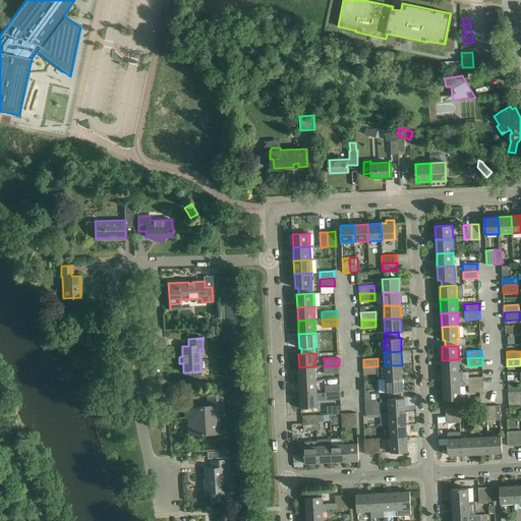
[(459,359),(442,360),(443,373),(460,372),(459,359)]
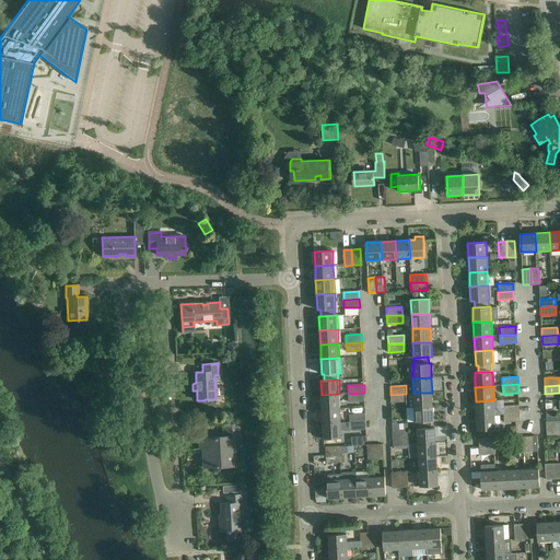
[(364,393),(349,394),(349,401),(364,400),(364,393)]
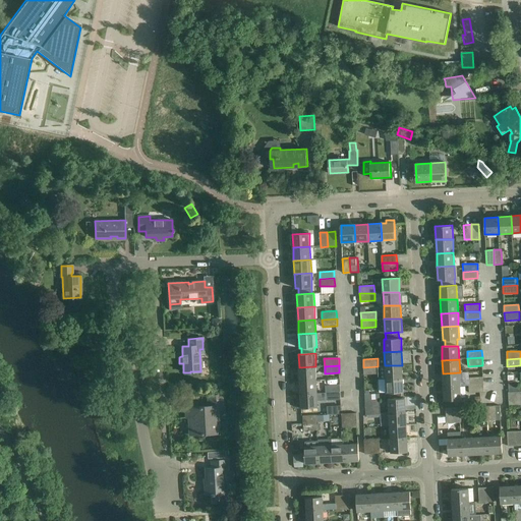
[(402,365),(385,365),(385,379),(403,379),(402,365)]
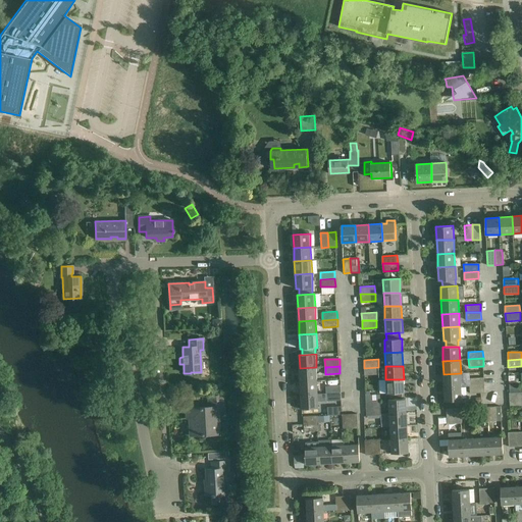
[(316,367),(300,368),(300,381),(317,380),(316,367)]
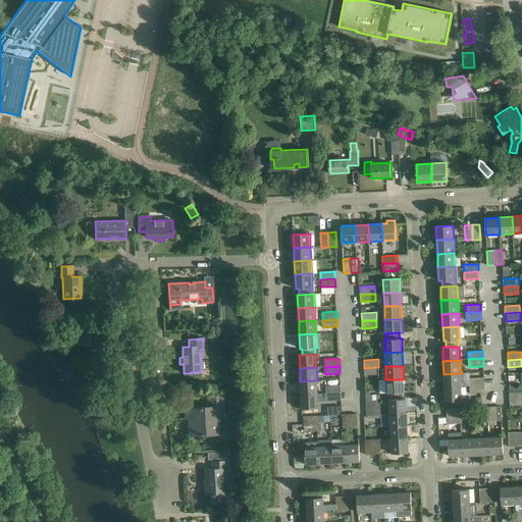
[(379,374),(378,367),(364,368),(364,375),(379,374)]
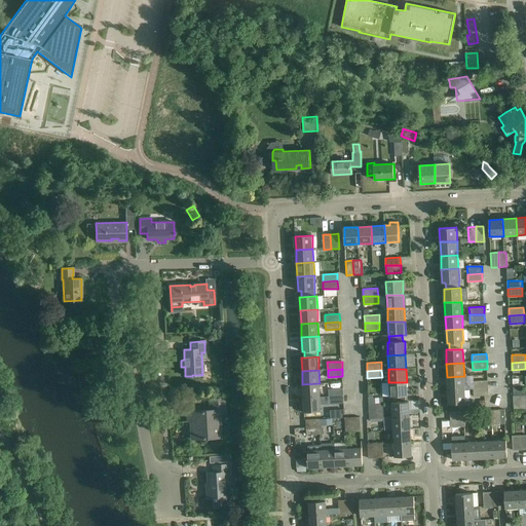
[(464,376),(447,377),(448,390),(465,389),(464,376)]
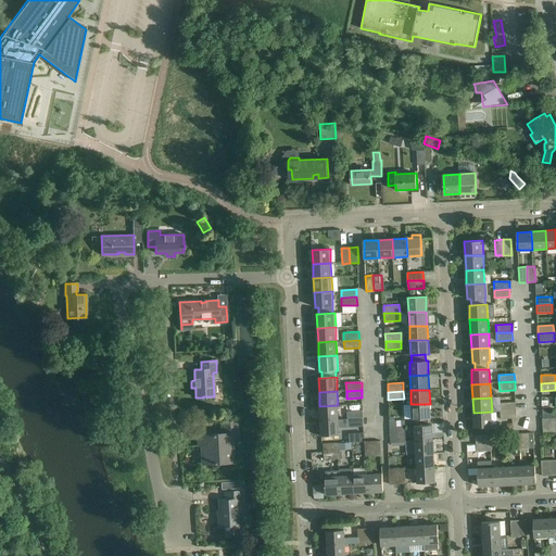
[(501,412),(516,411),(515,402),(500,403),(501,412)]
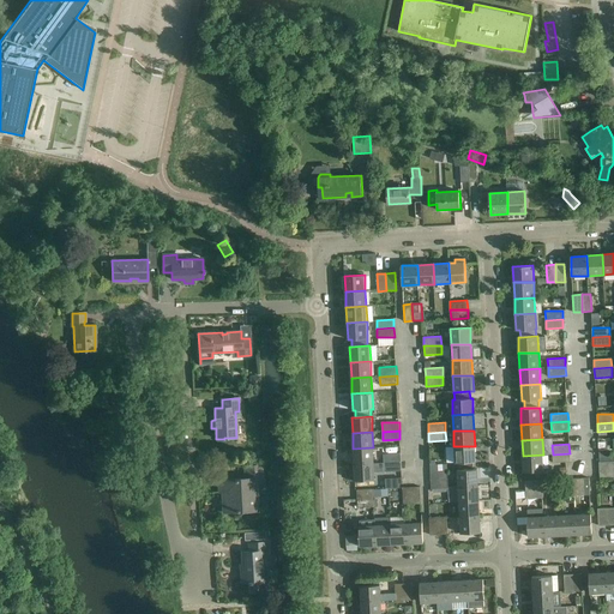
[(475,446),(453,446),(455,463),(457,463),(473,462),(475,462),(475,446)]
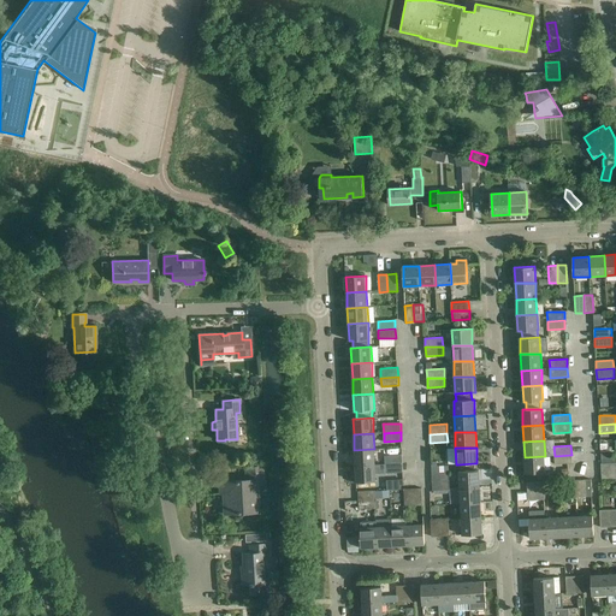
[(374,449),(354,450),(355,466),(375,465),(374,449)]
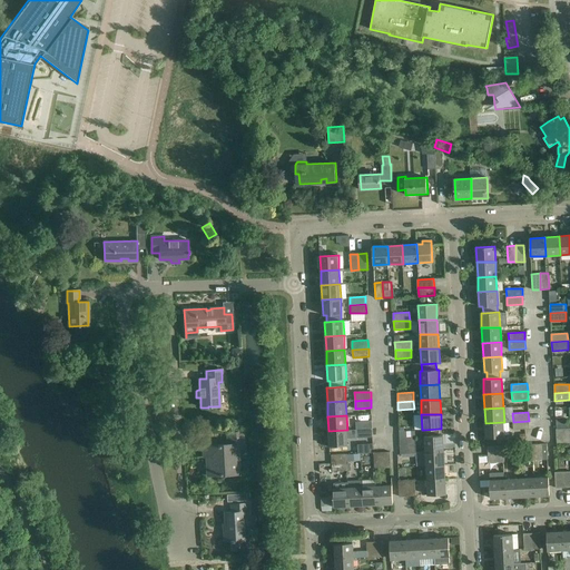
[(356,430),(372,429),(372,421),(355,421),(356,430)]
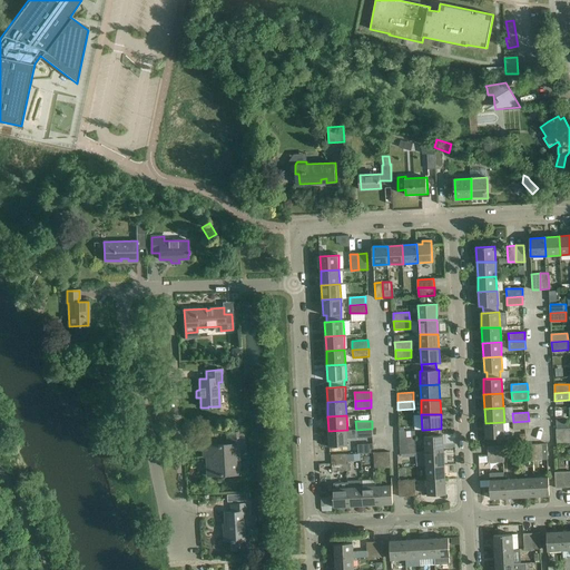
[(529,429),(529,421),(513,422),(513,430),(529,429)]
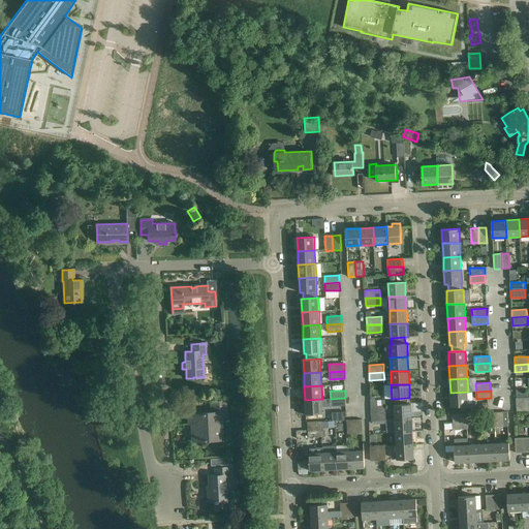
[(468,392),(450,393),(450,406),(468,406),(468,392)]
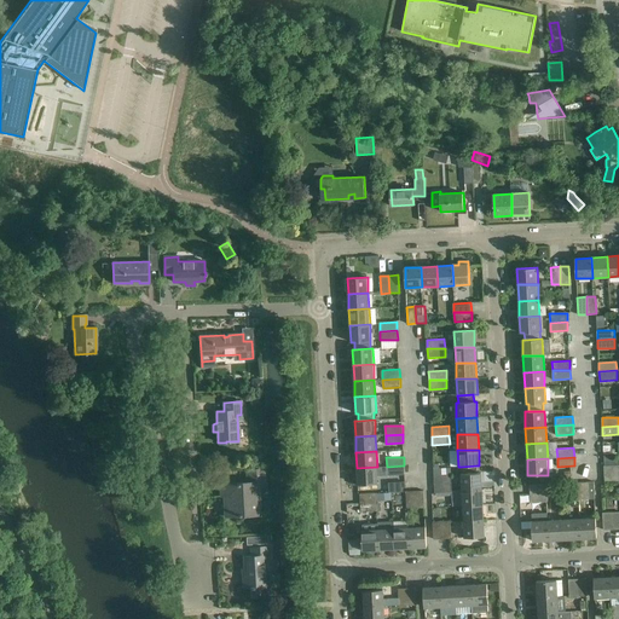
[(618,464),(605,466),(605,475),(618,474),(618,464)]
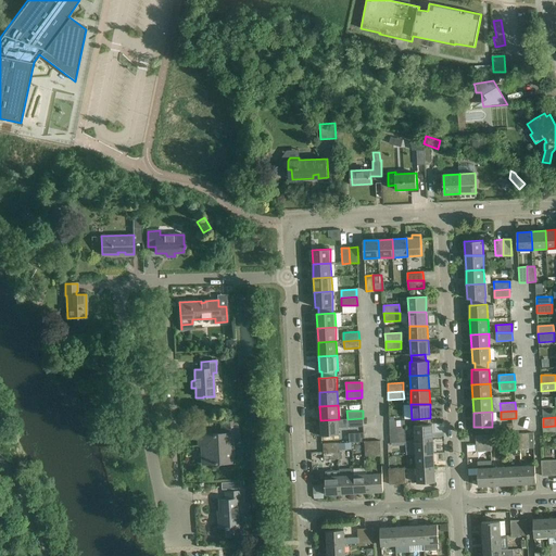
[(364,426),(363,418),(348,419),(348,427),(364,426)]
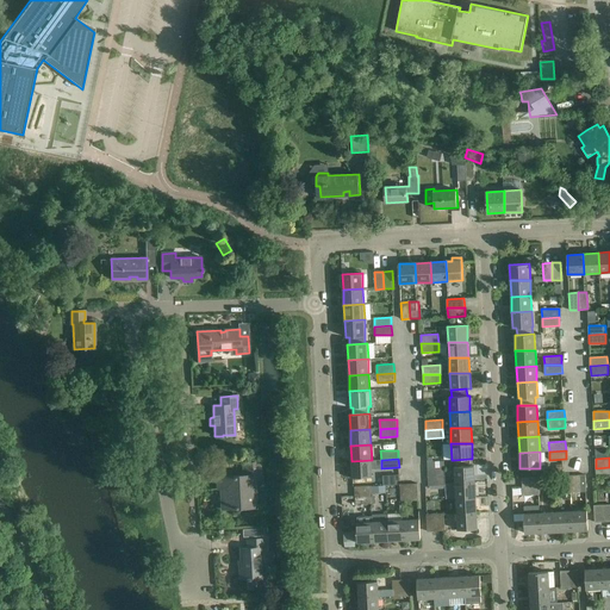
[(470,459),(454,460),(455,483),(475,481),(474,466),(471,466),(470,459)]
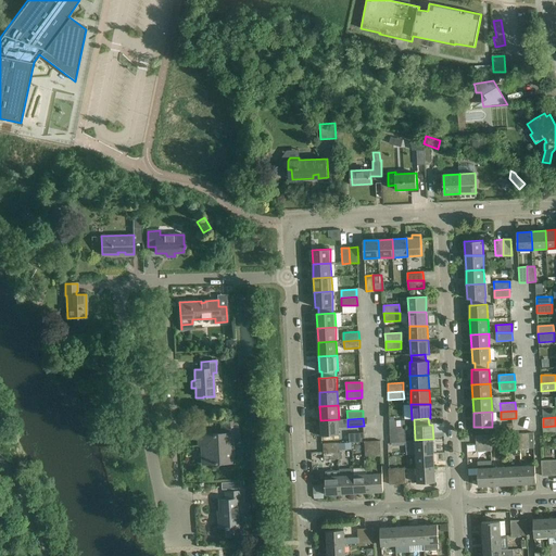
[(339,419),(320,420),(321,436),(339,434),(339,419)]
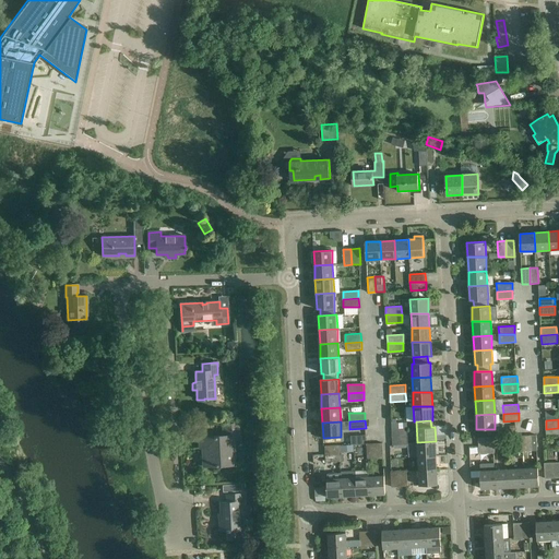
[(238,424),(234,424),(223,425),(223,436),(199,437),(199,448),(204,448),(205,466),(235,465),(234,439),(239,438),(238,424)]
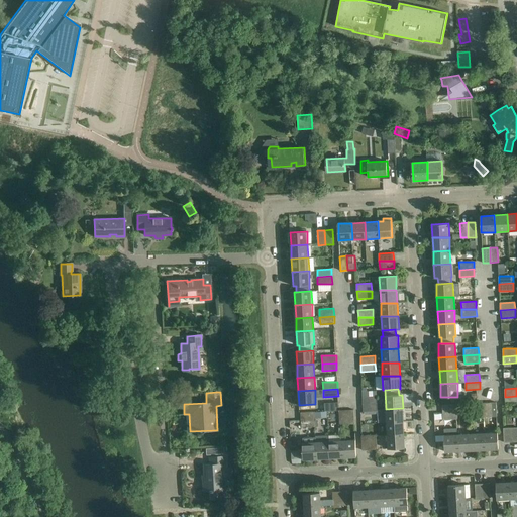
[(363,404),(378,404),(377,396),(363,397),(363,404)]
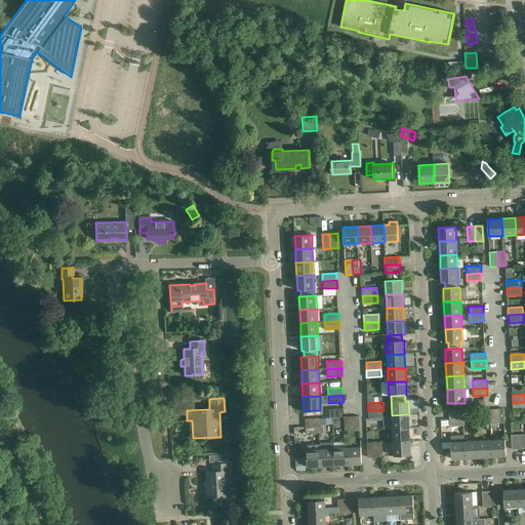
[(524,409),(524,402),(513,403),(513,410),(524,409)]
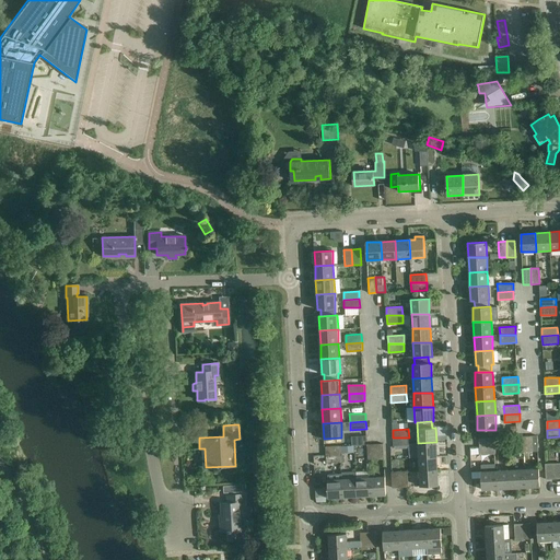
[(366,444),(365,435),(351,435),(352,444),(366,444)]
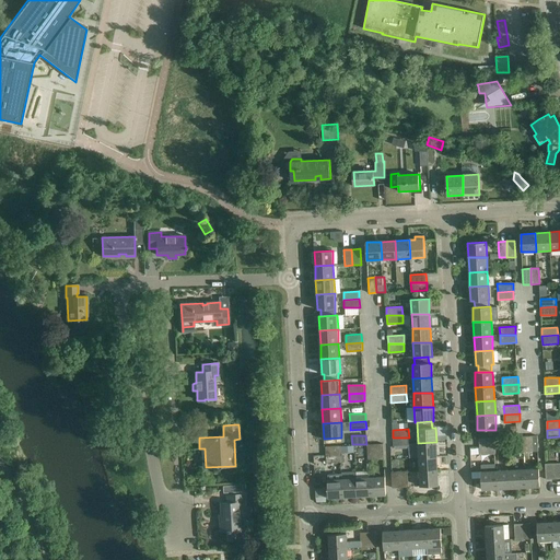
[(517,453),(527,452),(527,436),(516,436),(517,453)]
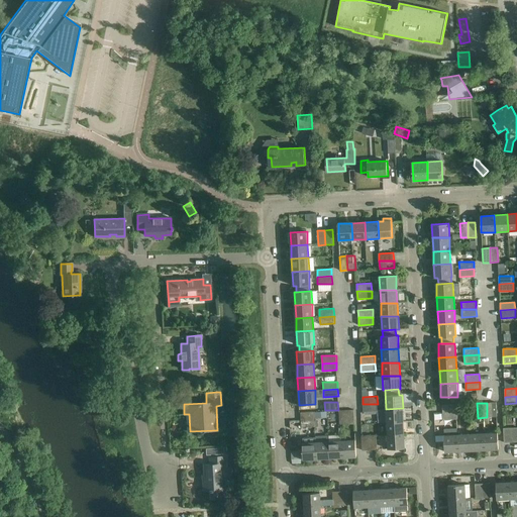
[(378,404),(363,404),(364,412),(378,411),(378,404)]
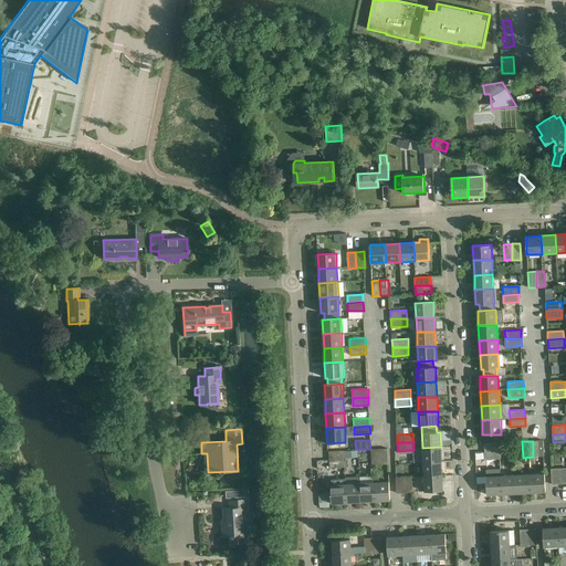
[(441,447),(422,448),(423,462),(441,461),(441,447)]
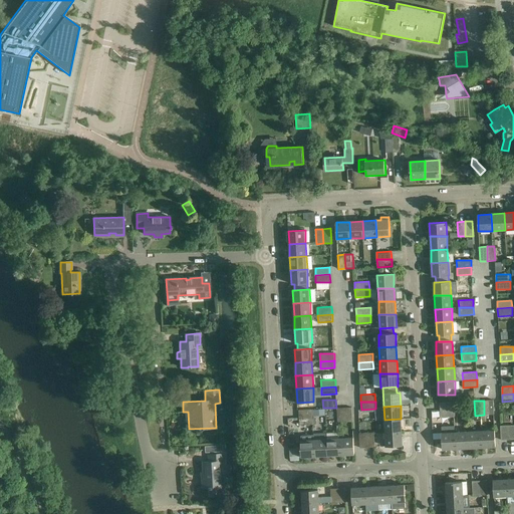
[(345,422),(344,408),(337,408),(337,423),(345,422)]
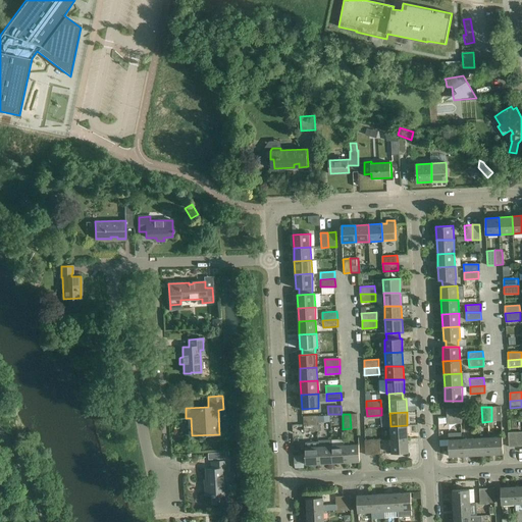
[(358,414),(350,414),(351,428),(358,428),(358,414)]
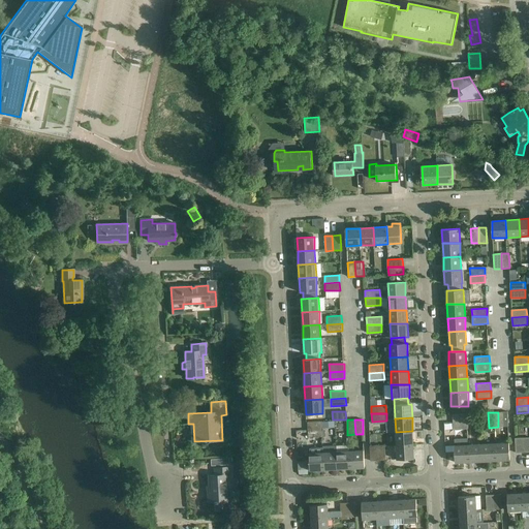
[(308,430),(322,429),(322,428),(322,422),(308,423),(308,430)]
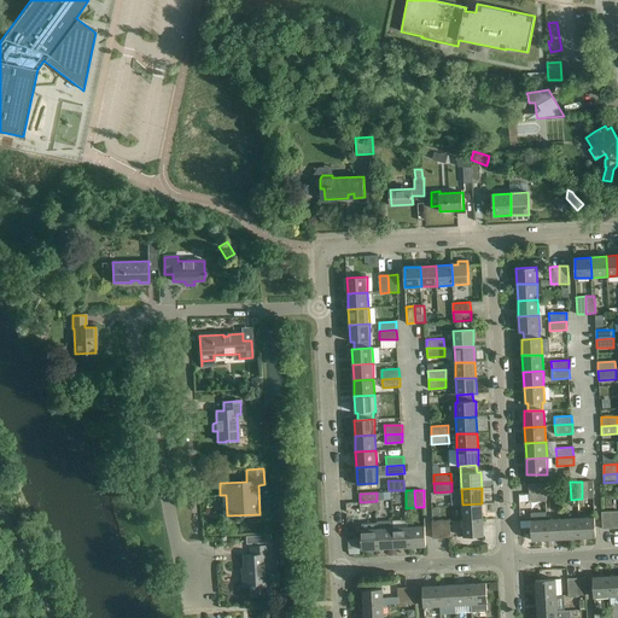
[(378,511),(377,501),(360,502),(360,511),(378,511)]
